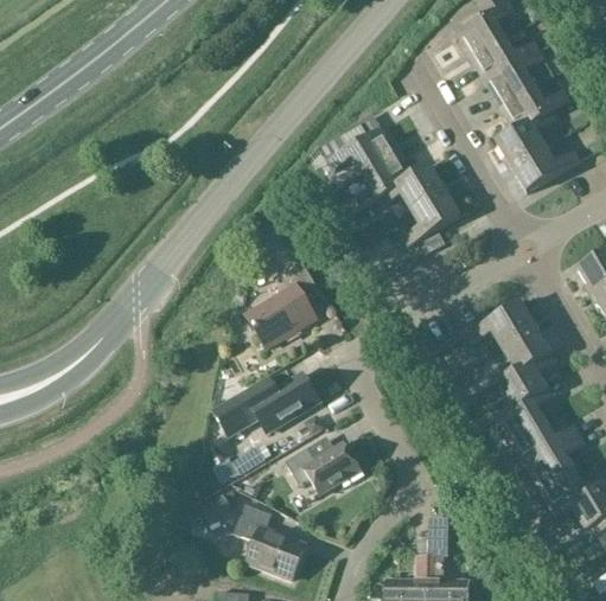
[(471,59),(504,38),(495,23),(514,12),(506,0),(484,0),(477,5),(484,17),(455,33),(471,59)]
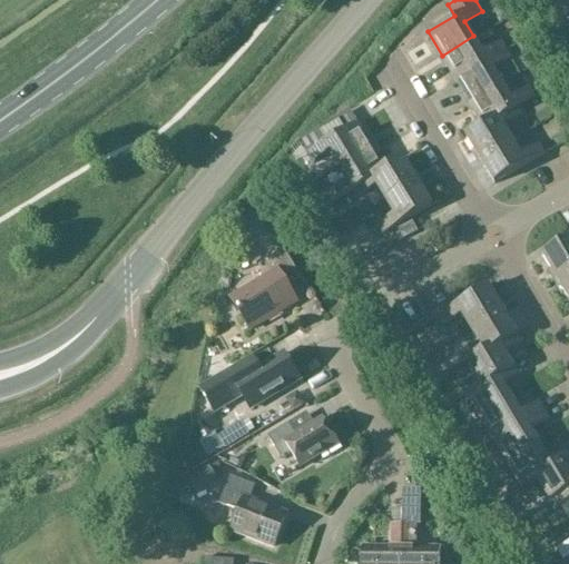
[(552,0),(551,1),(560,16),(568,10),(568,0),(552,0)]
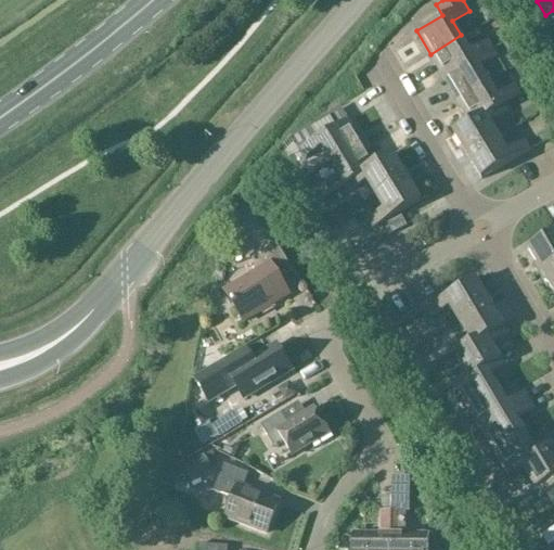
[(461,35),(430,54),(443,76),(491,47),(487,39),(469,49),(461,35)]
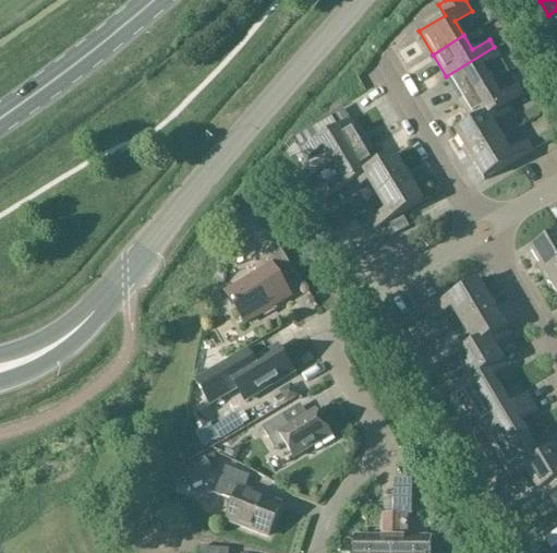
[(499,56),(494,47),(446,76),(460,99),(491,80),(501,72),(494,59),(499,56)]
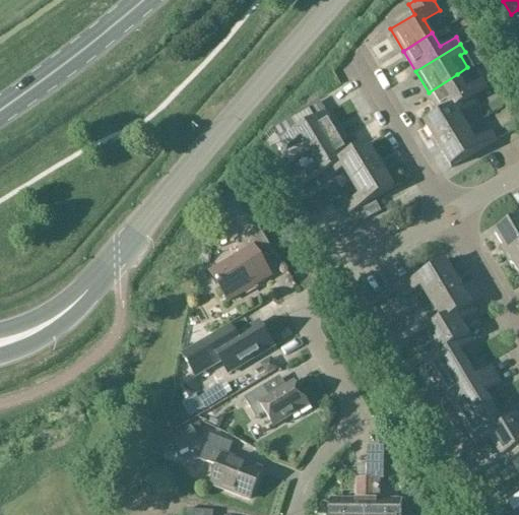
[(429,92),(440,112),(441,113),(469,94),(470,95),(485,85),(481,78),(465,87),(457,74),(429,92)]
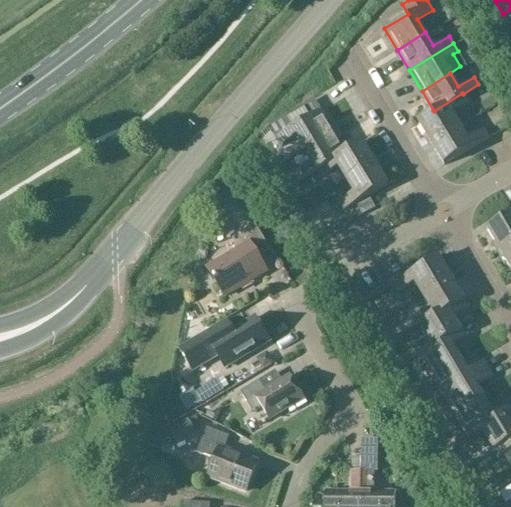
[(434,111),(433,110),(418,120),(431,141),(459,124),(451,111),(467,101),(463,94),(462,93),(434,111)]
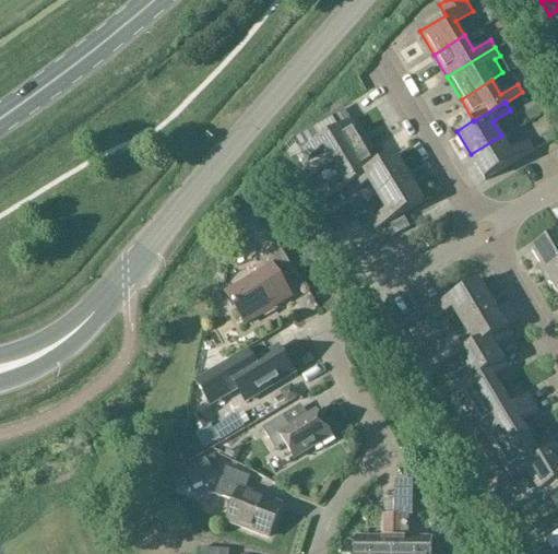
[(557,104),(557,103),(543,110),(550,122),(557,117),(557,104)]
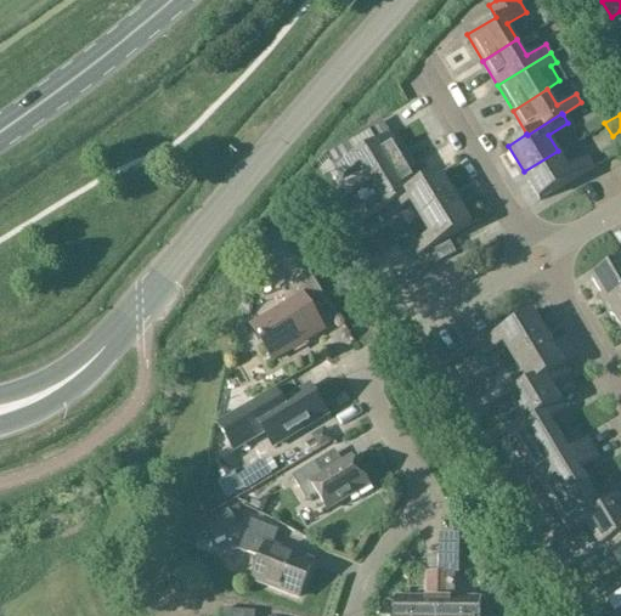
[(371,129),(359,136),(365,146),(377,139),(371,129)]
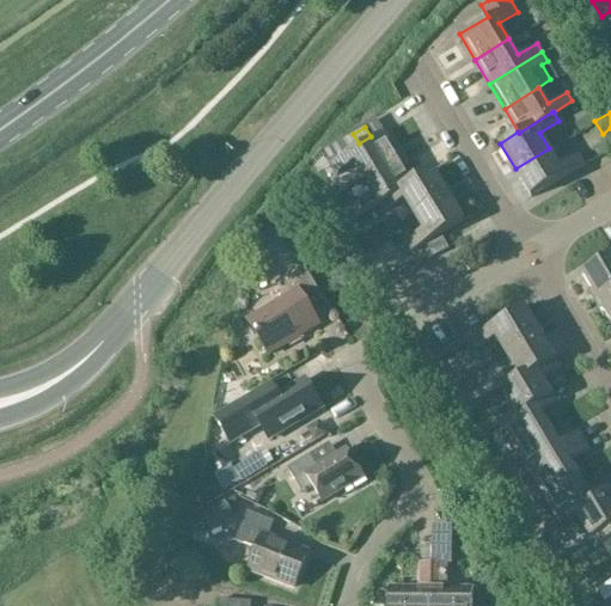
[(366,175),(399,154),(384,129),(371,136),(359,144),(331,160),(337,170),(355,159),(366,175)]
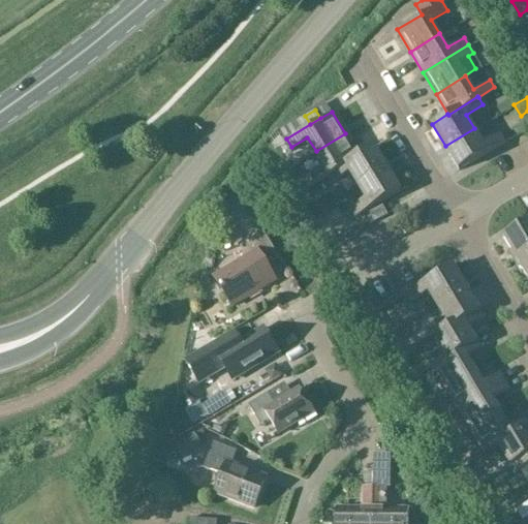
[(474,128),(445,146),(459,167),(504,141),(499,132),(483,142),(474,128)]
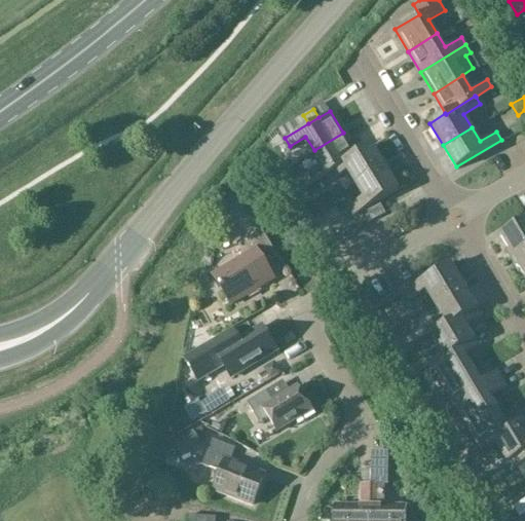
[(343,133),(314,150),(322,163),(306,174),(310,181),(327,172),(327,171),(355,153),(343,133)]
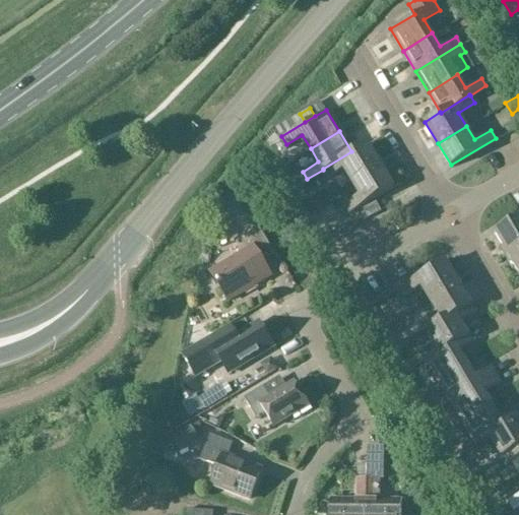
[(368,141),(351,151),(323,169),(323,170),(327,177),(343,167),(351,181),(381,164),(368,141)]
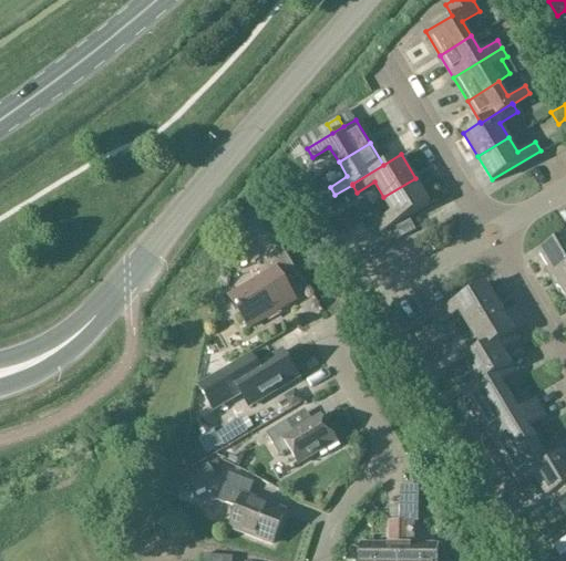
[(415,178),(383,197),(392,211),(374,221),(380,230),(430,201),(415,178)]
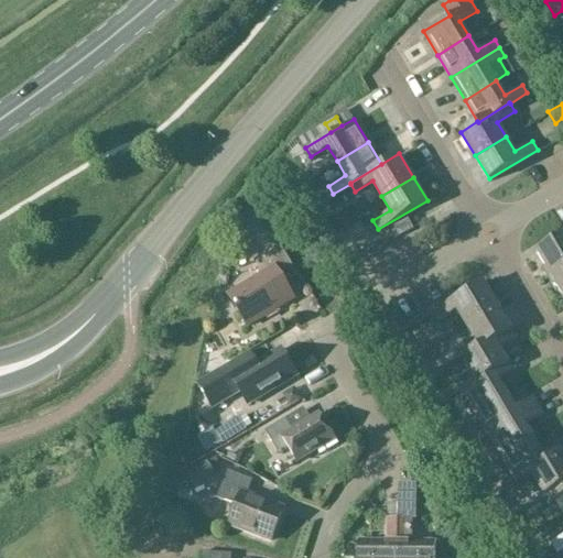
[(302,182),(294,186),(301,197),(309,192),(302,182)]
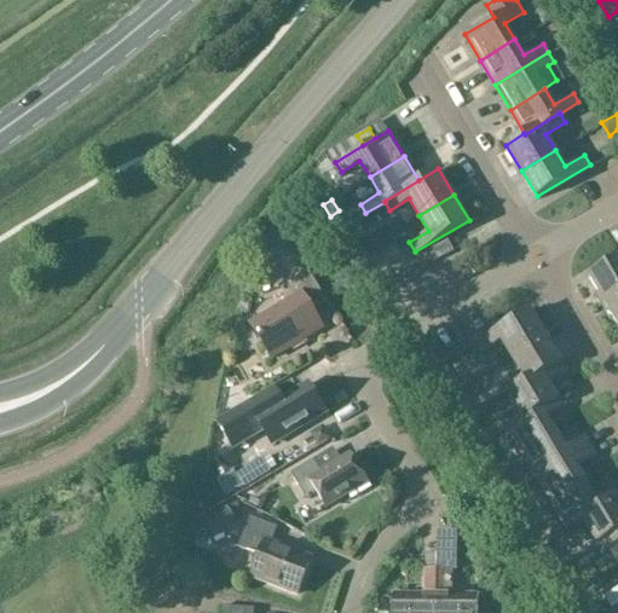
[(604,300),(617,290),(617,255),(588,273),(604,300)]
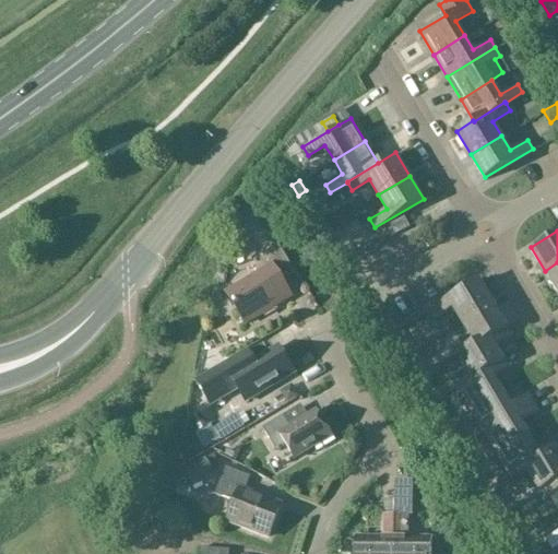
[(281,279),(295,270),(277,243),(253,257),(257,271),(226,290),(245,321),(289,295),(281,279)]
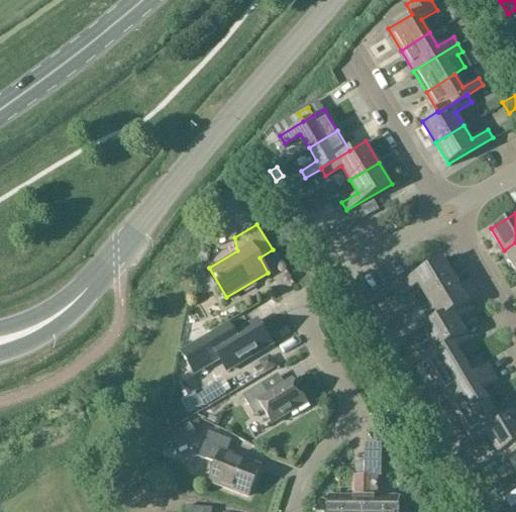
[(515,242),(504,250),(515,270),(515,242)]
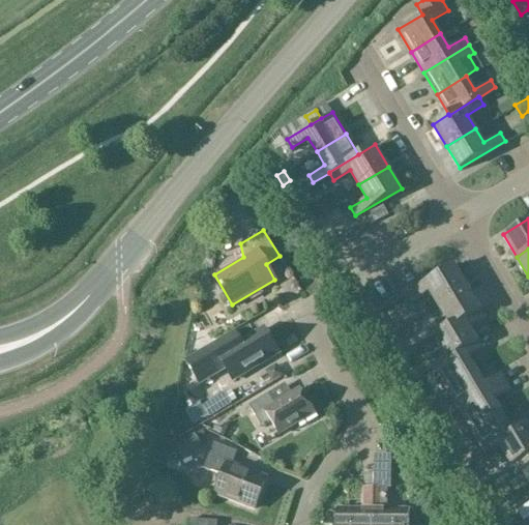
[(437,303),(467,286),(453,264),(408,292),(413,300),(430,290),(437,303)]
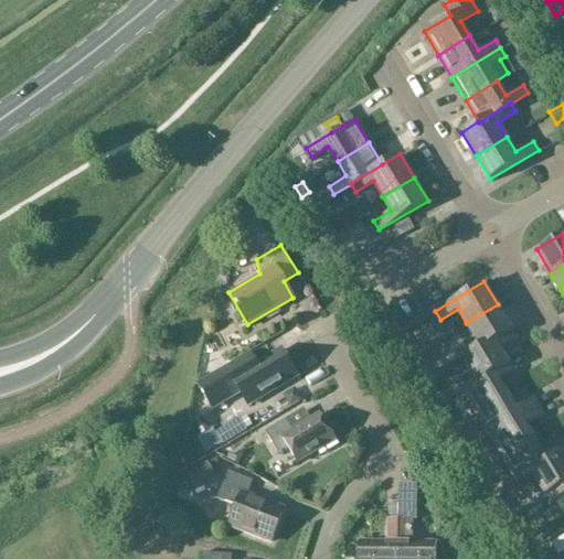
[(498,304),(466,323),(475,339),(458,348),(463,356),(511,328),(498,304)]
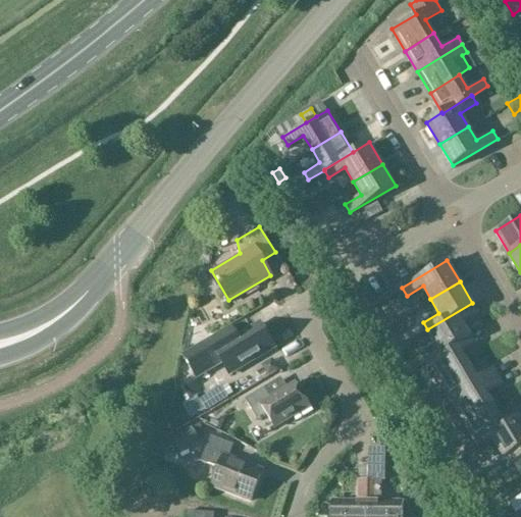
[(477,311),(472,303),(427,329),(439,350),(439,351),(469,333),(461,320),(477,311)]
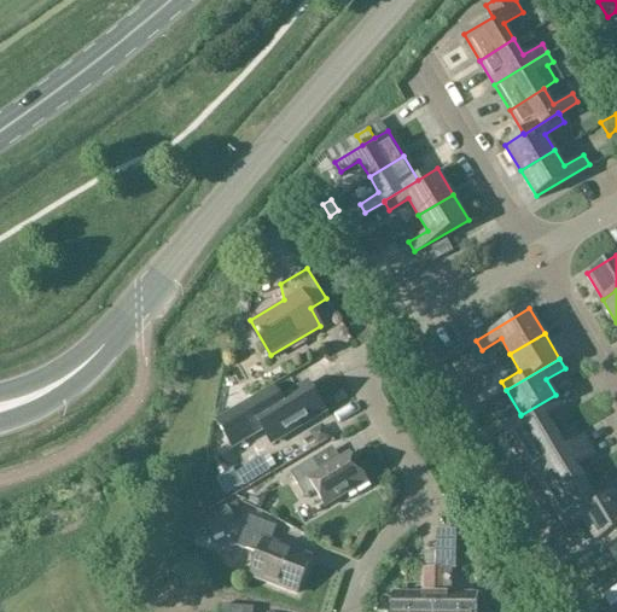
[(448,379),(438,362),(425,371),(435,386),(448,379)]
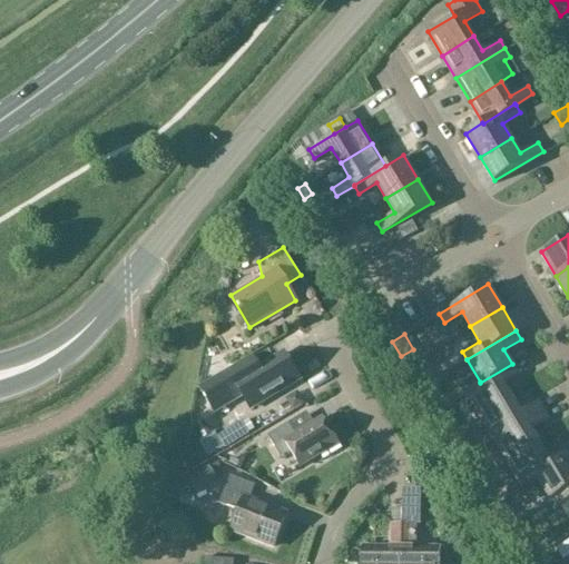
[(261,365),(253,353),(198,385),(213,409),(244,392),(252,404),(298,375),(284,350),(261,365)]
